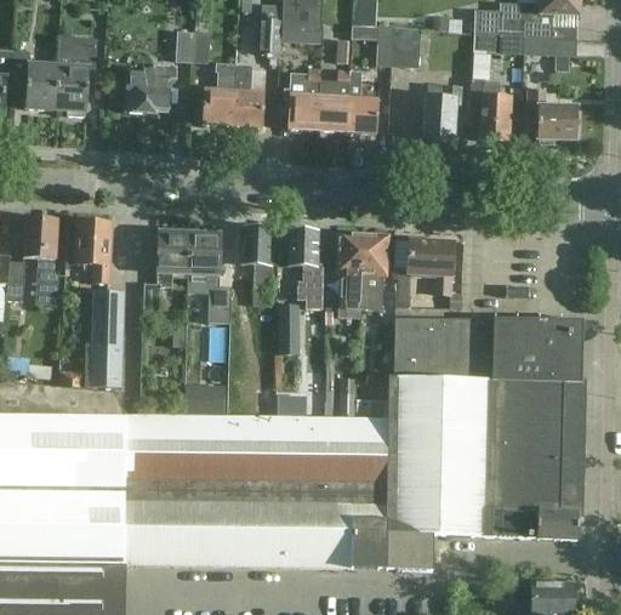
[(169,22),(167,0),(154,1),(155,22),(169,22)]
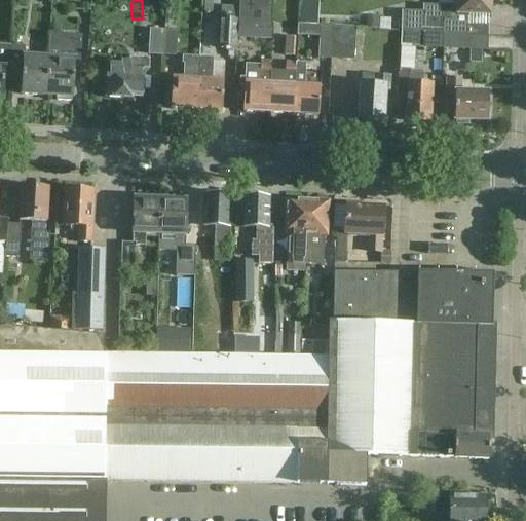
[(490,11),(490,0),(454,0),(454,2),(423,1),(423,12),(412,12),(412,27),(443,28),(443,30),(466,30),(466,20),(456,20),(456,10),(490,11)]
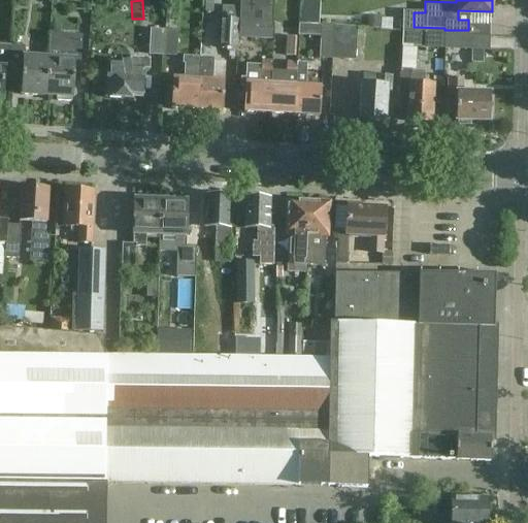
[(236,44),(236,34),(237,15),(221,14),(220,43),(236,44)]
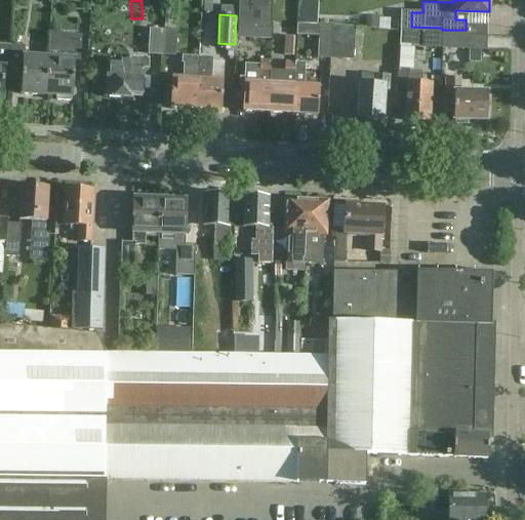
[(270,16),(236,15),(235,34),(270,35),(270,16)]
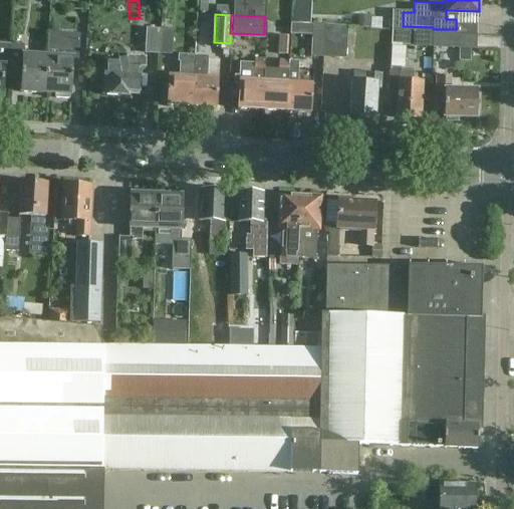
[(311,52),(322,53),(324,20),(313,19),(311,52)]
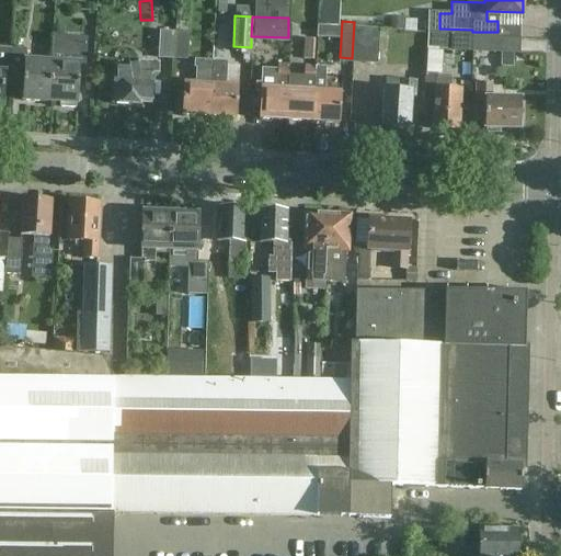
[(380,24),(354,22),(352,58),(378,59),(380,24)]
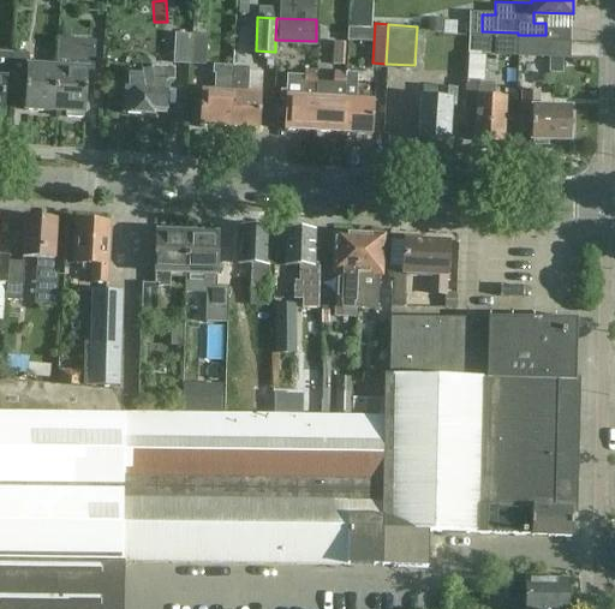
[(174,58),(189,59),(191,30),(175,29),(174,58)]
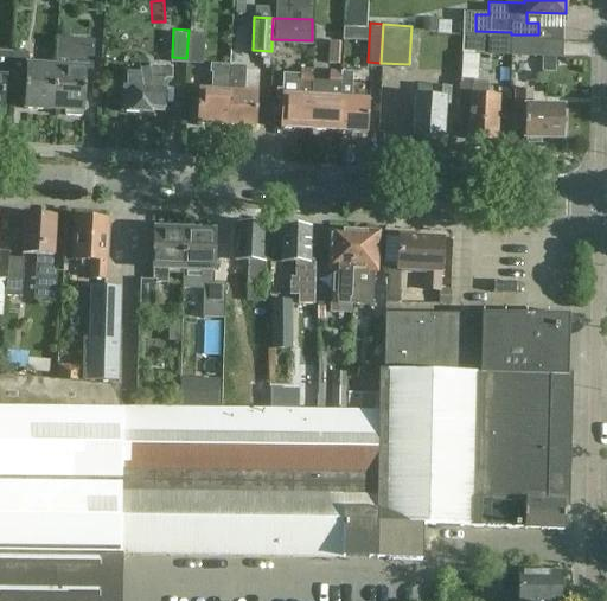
[(204,31),(189,30),(186,58),(202,59),(204,31)]
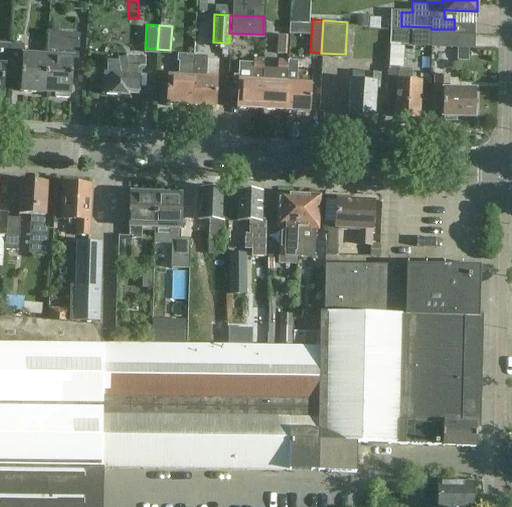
[(47,55),(48,55),(46,89),(55,89),(55,93),(69,94),(70,90),(71,90),(73,56),(58,55),(60,29),(48,28),(47,55)]
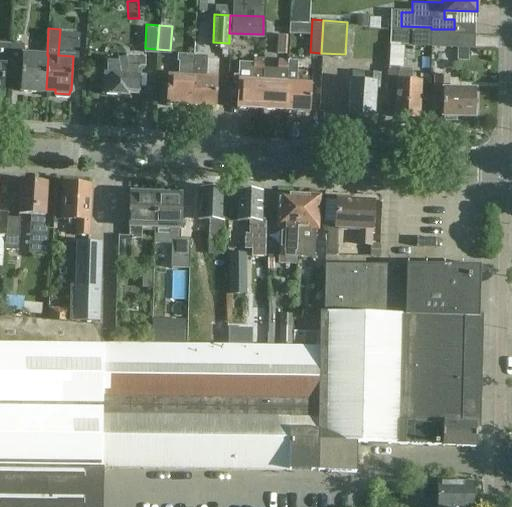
[(453,44),(454,29),(431,29),(430,43),(453,44)]
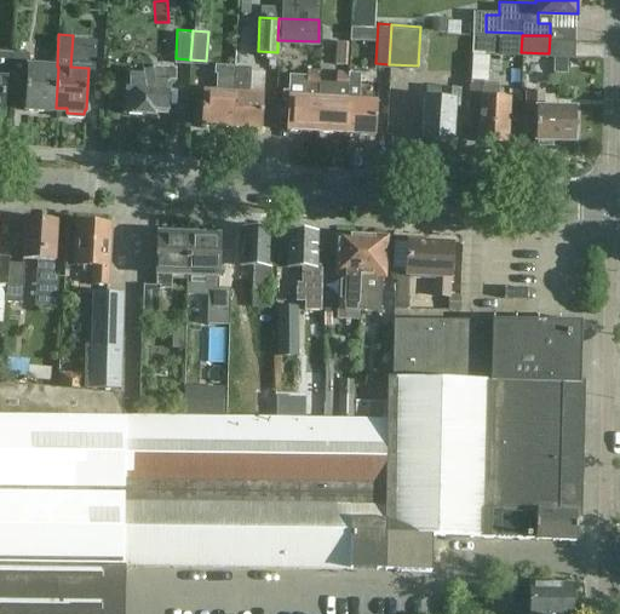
[(5,84),(12,85),(13,68),(11,68),(11,51),(0,50),(0,108),(4,109),(5,84)]
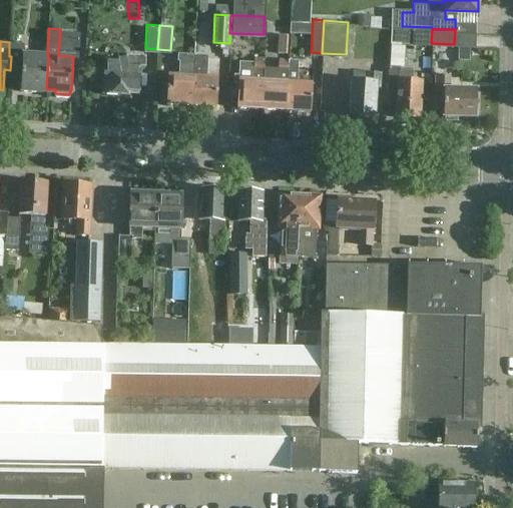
[(11,56),(10,70),(21,70),(20,87),(46,89),(48,55),(47,55),(23,53),(23,43),(9,42),(9,56),(11,56)]
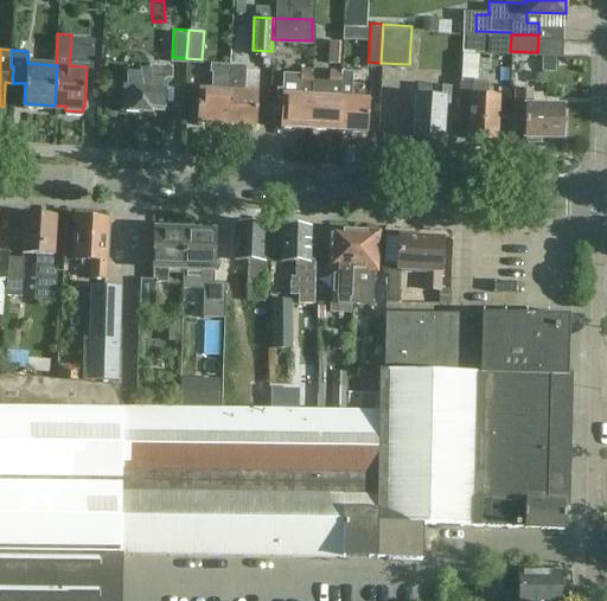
[(484,75),(484,51),(466,50),(465,75),(484,75)]
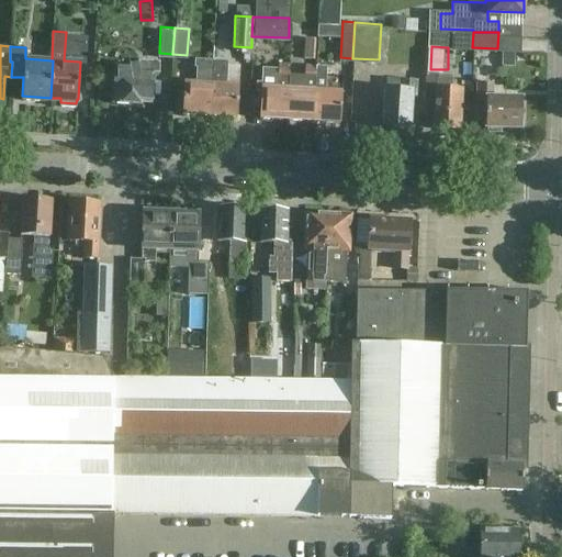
[(134,62),(127,60),(114,59),(113,80),(114,80),(113,99),(143,101),(143,97),(153,97),(155,68),(155,57),(135,56),(134,62)]
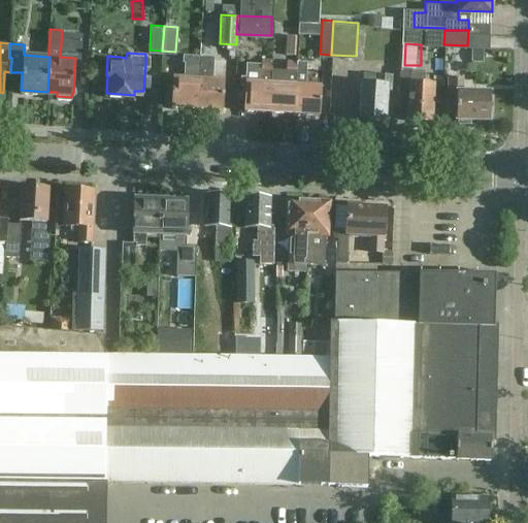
[(197,105),(200,53),(190,53),(189,75),(173,74),(172,103),(197,105)]
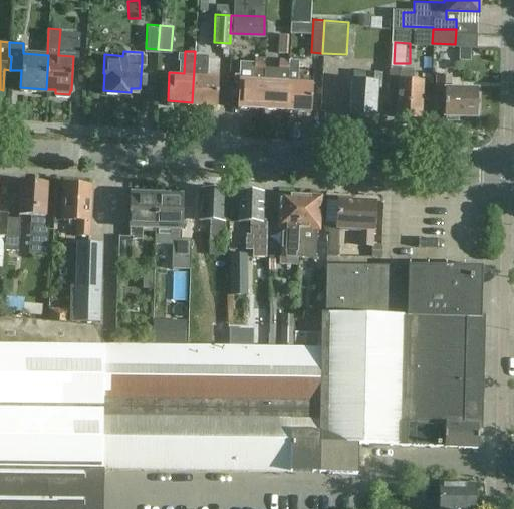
[(209,52),(195,51),(192,102),(217,103),(219,74),(208,74),(209,52)]
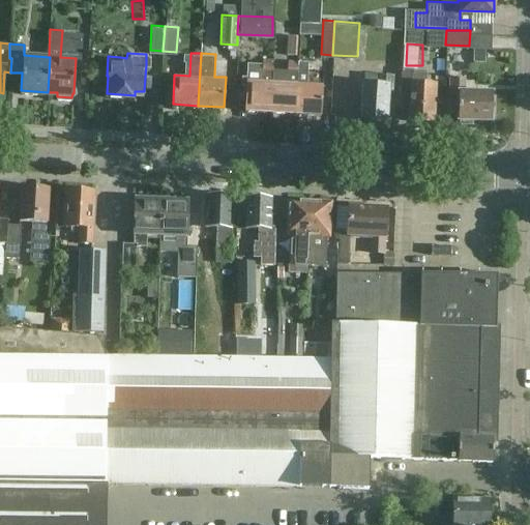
[(245,109),(268,110),(271,65),(271,58),(260,57),(260,62),(247,62),(247,75),(242,75),(241,83),(246,84),(245,109)]
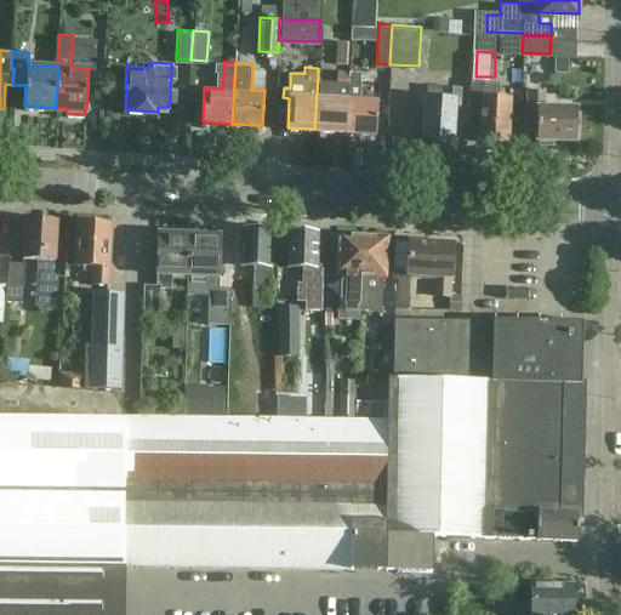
[(314,129),(345,130),(348,69),(336,69),(336,77),(318,77),(314,129)]
